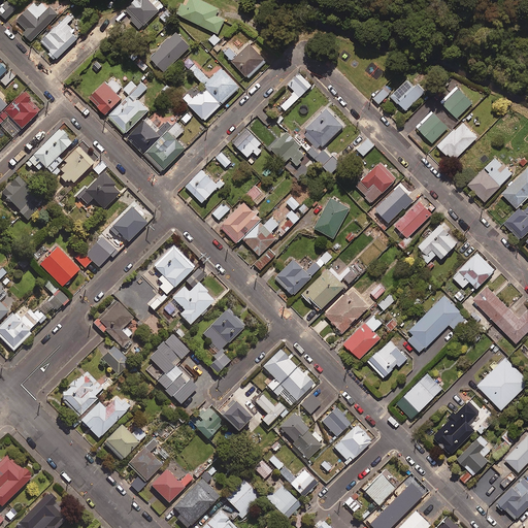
[(19,8),(10,0),(7,0),(0,7),(0,12),(6,20),(19,8)]
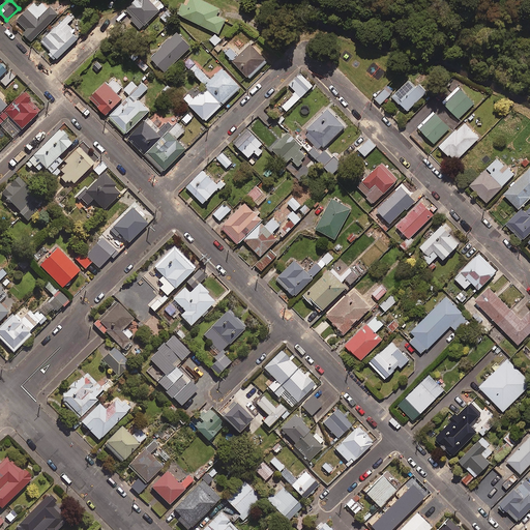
[(156,0),(136,0),(126,10),(134,17),(131,20),(142,30),(164,7),(156,0)]
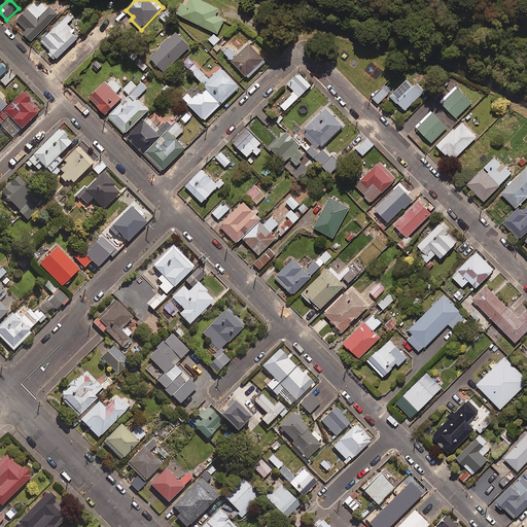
[(219,9),(199,0),(186,0),(184,5),(181,3),(176,13),(218,34),(224,21),(216,16),(219,9)]
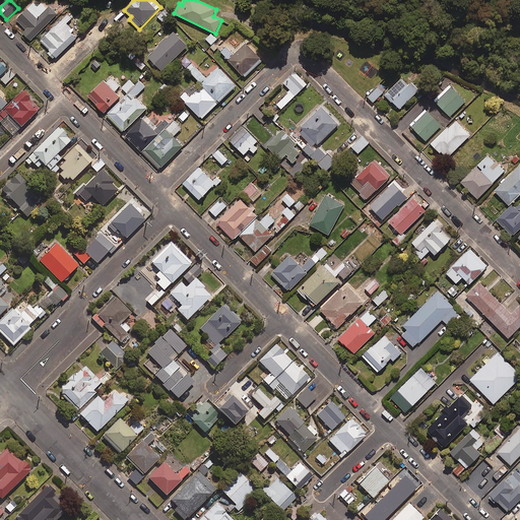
[(58,14),(45,1),(39,7),(34,3),(17,20),(26,29),(23,34),(31,41),(58,14)]
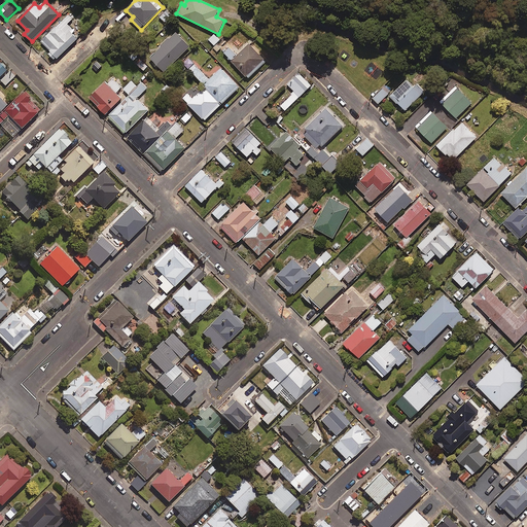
[(173,18),(167,10),(160,15),(166,23),(173,18)]
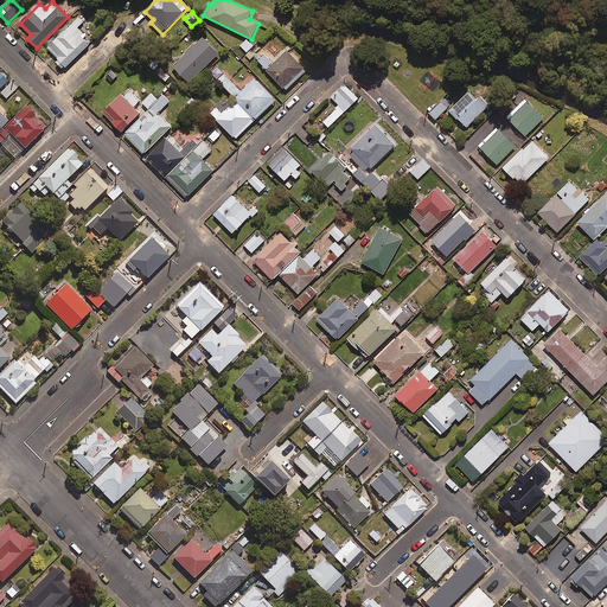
[(84,21),(80,17),(49,48),(59,59),(57,62),(64,70),(93,43),(78,29),(84,21)]
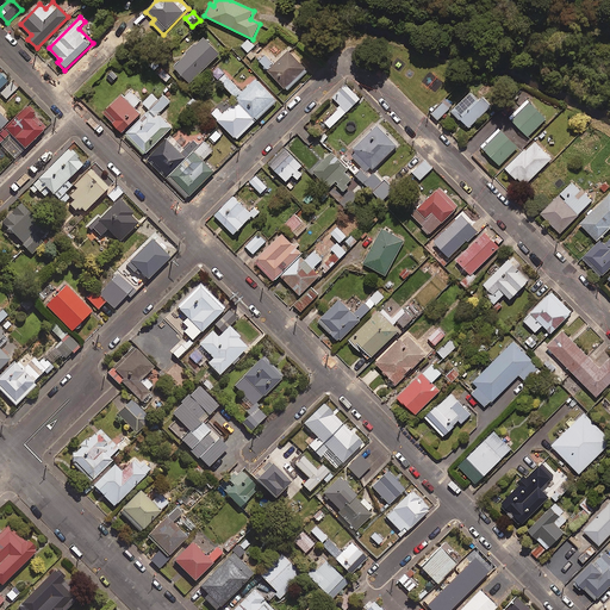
[(221,54),(204,37),(174,67),(191,83),(221,54)]
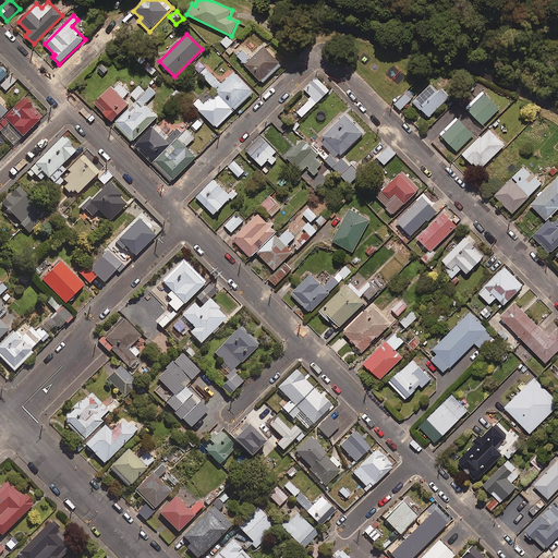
[(228,49),(233,44),(227,36),(221,41),(228,49)]
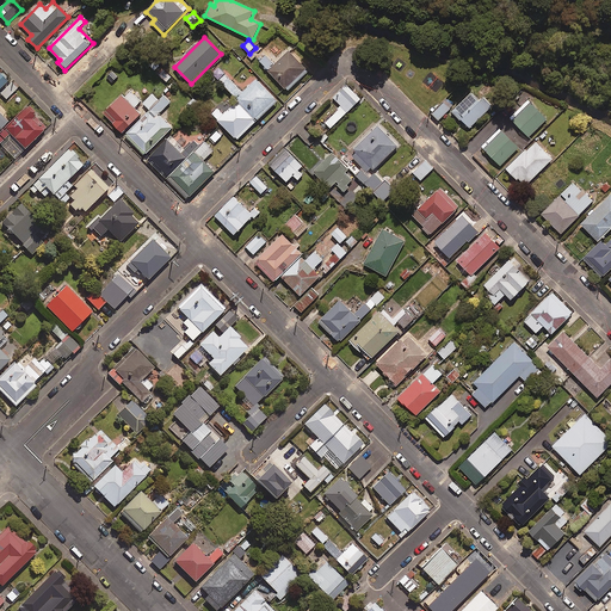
[(309,72),(290,53),(278,63),(269,54),(260,62),(288,91),(309,72)]
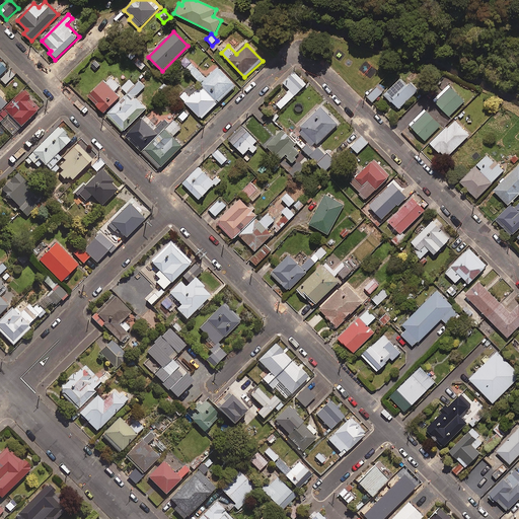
[(148,64),(140,57),(135,64),(142,70),(148,64)]
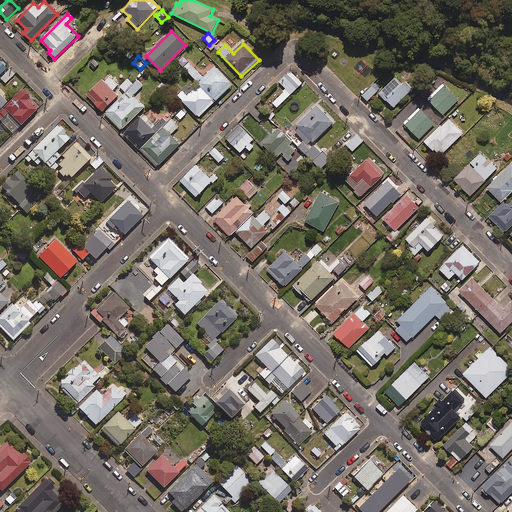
[(200,85),(203,88),(216,102),(234,85),(216,66),(204,78),(190,64),(185,69),(200,85)]
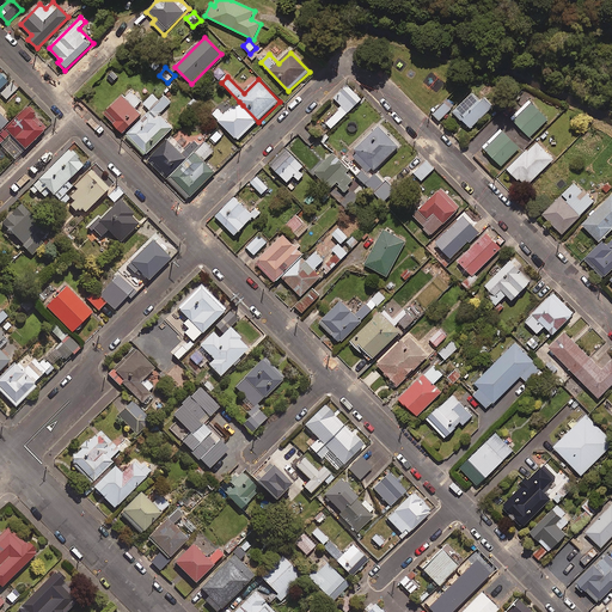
[(18,90),(12,83),(0,93),(6,101),(18,90)]
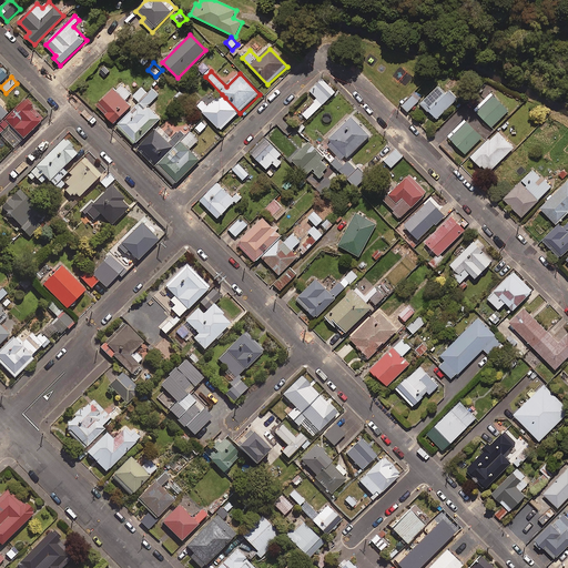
[(336,92),(323,79),(310,91),(318,99),(303,114),(307,120),(336,92)]
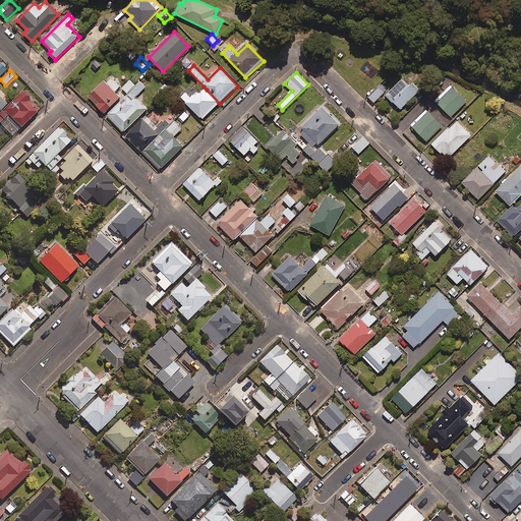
[(120,87),(112,78),(107,83),(105,82),(90,97),(105,113),(121,99),(115,92),(120,87)]
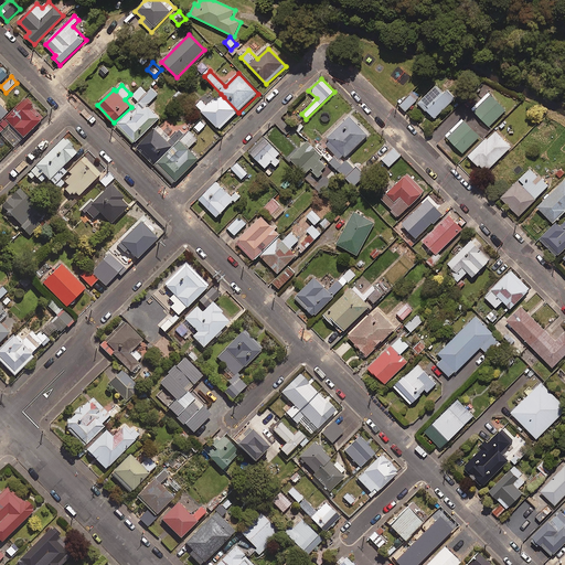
[(444,93),(436,85),(419,104),(435,119),(456,97),(447,88),(444,93)]
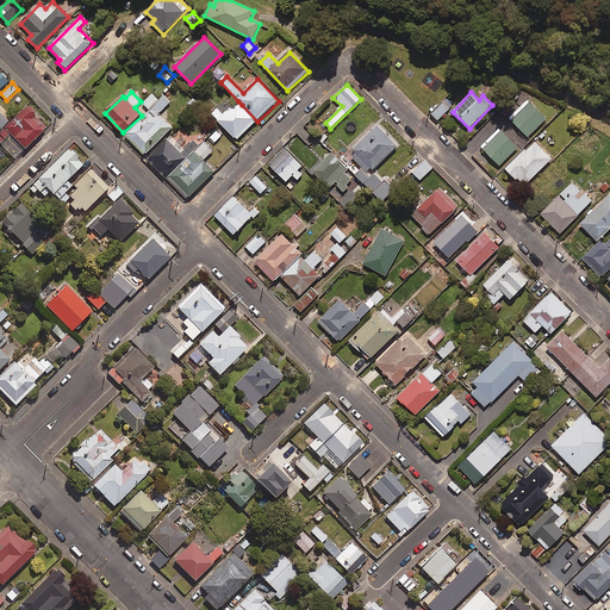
[(160,114),(170,103),(165,95),(159,101),(151,94),(143,103),(151,110),(126,135),(147,155),(173,128),(160,114)]
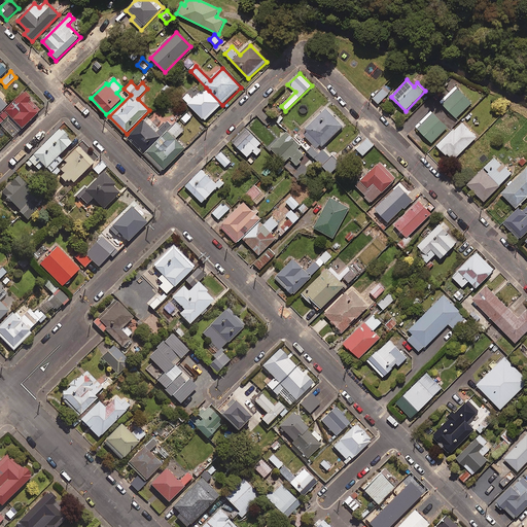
[(209,91),(206,88),(194,99),(188,94),(183,98),(205,121),(222,105),(209,91)]
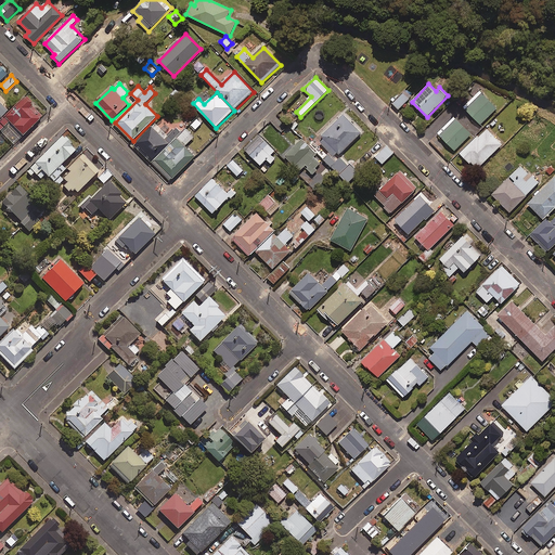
[(498,108),(481,92),(465,108),(481,125),(498,108)]
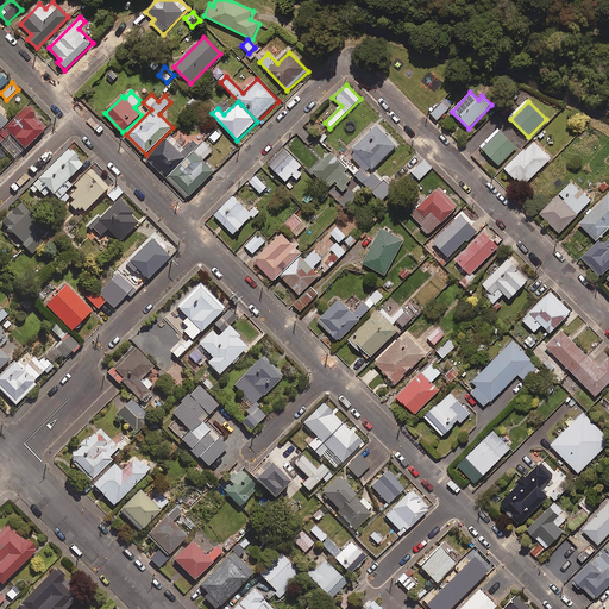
[(450,110),(444,102),(432,114),(438,120),(450,110)]
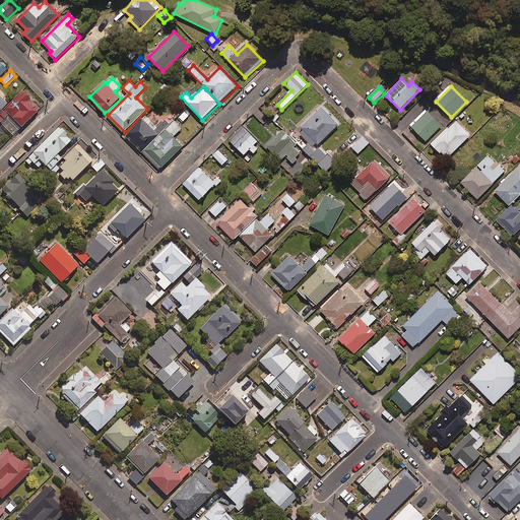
[(13,136),(40,111),(23,93),(0,116),(0,123),(13,136)]
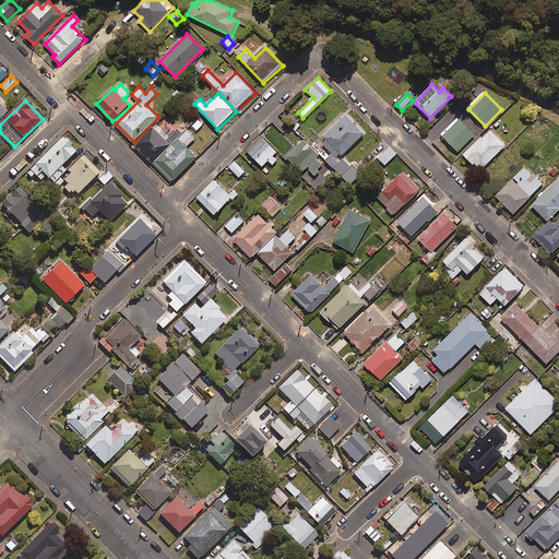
[(365,134),(345,115),(322,137),(328,141),(323,145),(333,155),(328,161),(351,185),(361,175),(353,165),(351,167),(342,157),(365,134)]
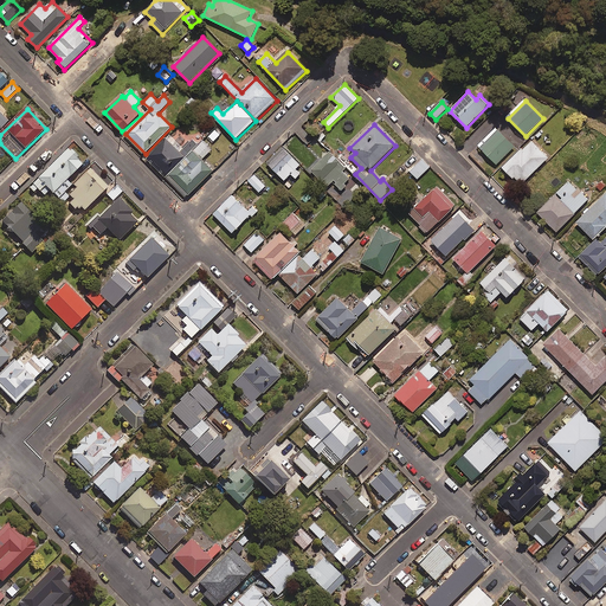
[(221,135),(216,129),(207,137),(213,143),(221,135)]
